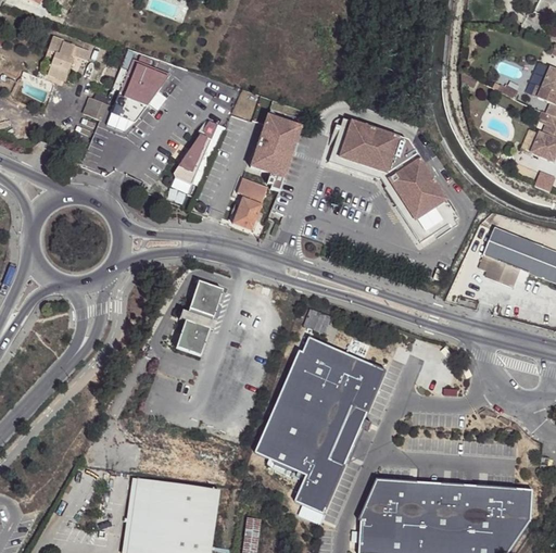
[(64,42),(53,38),(47,59),(53,62),(49,76),(67,83),(76,58),(89,62),(91,53),(63,44),(64,42)]
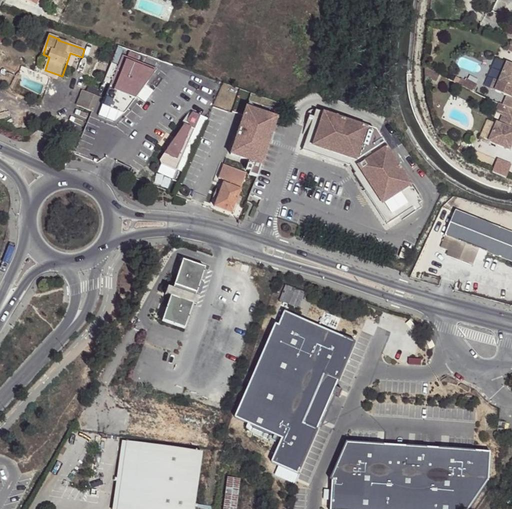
[(495,74),(491,85),(504,89),(508,91),(511,79),(511,60),(502,56),(495,74)]
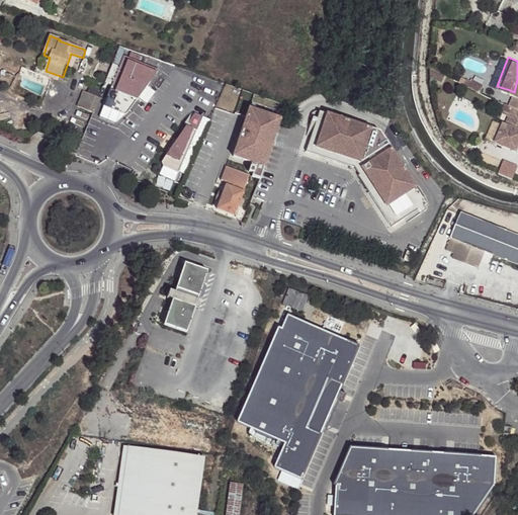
[(440,79),(444,72),(431,65),(431,74),(440,79)]
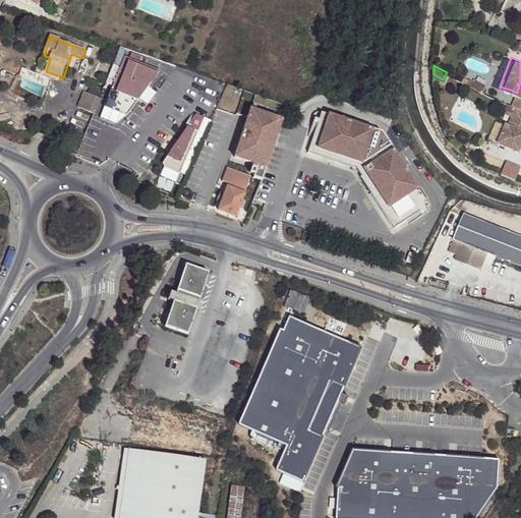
[(496,84),(500,87),(504,75),(500,73),(496,84)]
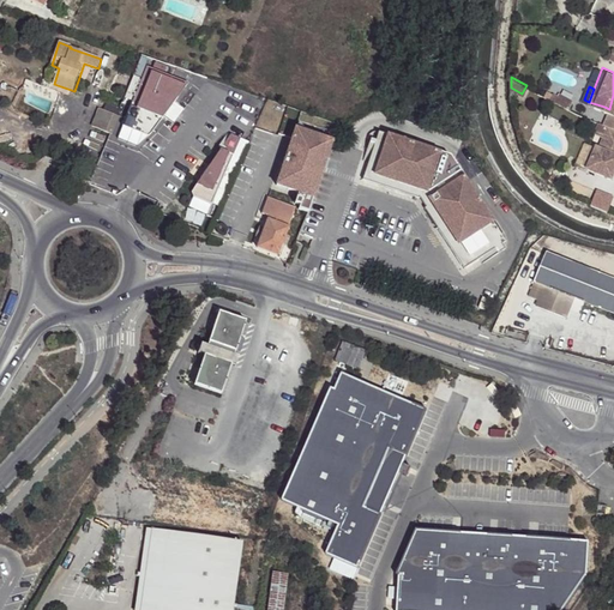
[(569,107),(572,97),(559,90),(558,94),(546,88),(543,94),(569,107)]
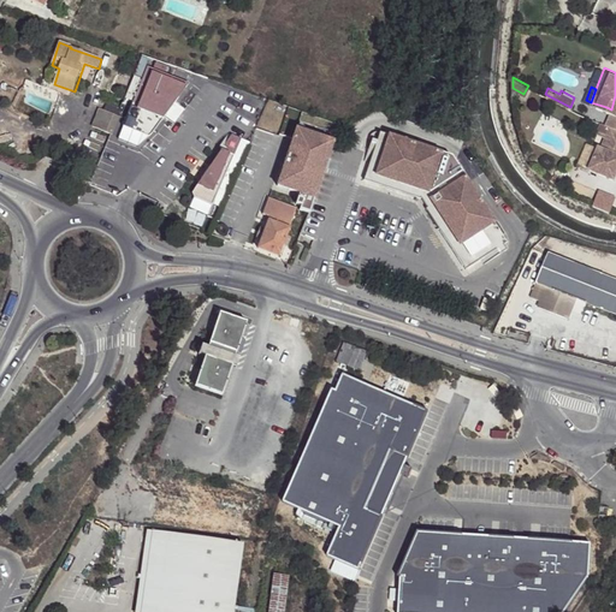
[(122,116),(101,107),(94,126),(114,134),(122,116)]
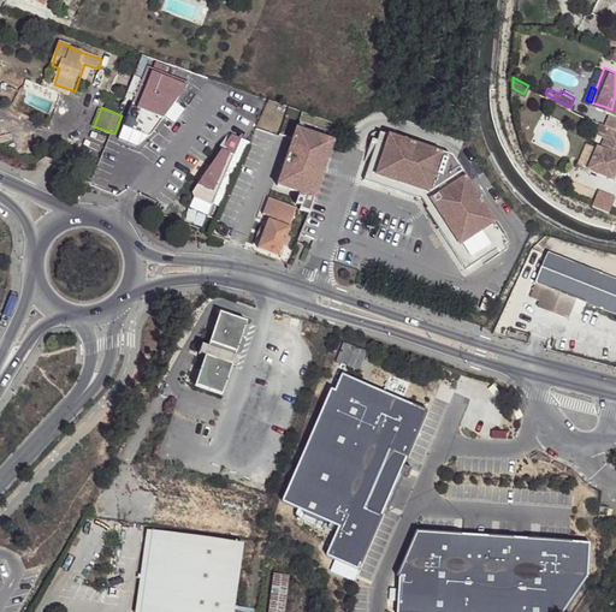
[(615,111),(611,110),(606,107),(602,118),(605,120),(602,130),(606,132),(602,143),(598,141),(596,141),(587,162),(612,172),(615,161),(615,111)]
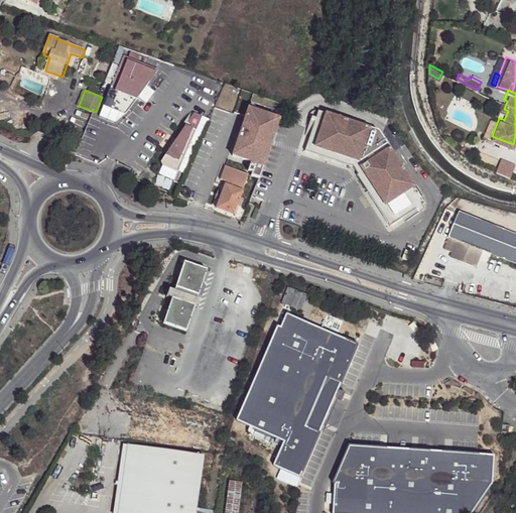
[(250,103),(232,153),(250,159),(248,168),(252,170),(251,173),(259,175),(276,125),(282,109),(267,104),(266,107),(250,103)]
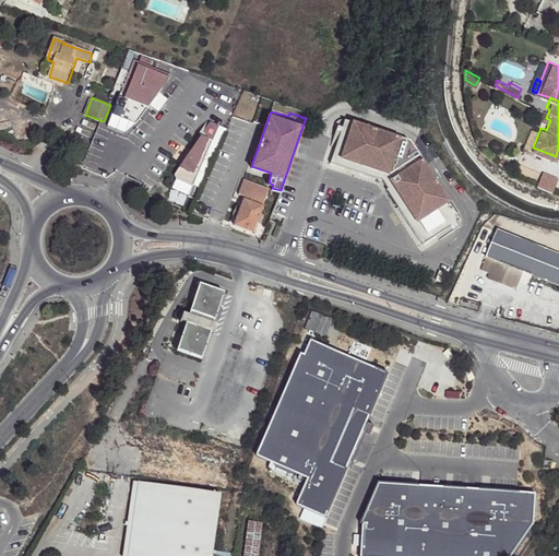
[(341,116),(337,123),(333,122),(326,143),(331,144),(326,160),(381,178),(383,178),(389,187),(387,187),(406,220),(423,243),(438,234),(440,238),(460,225),(458,220),(461,217),(423,158),(419,161),(416,155),(419,154),(411,140),(341,116)]
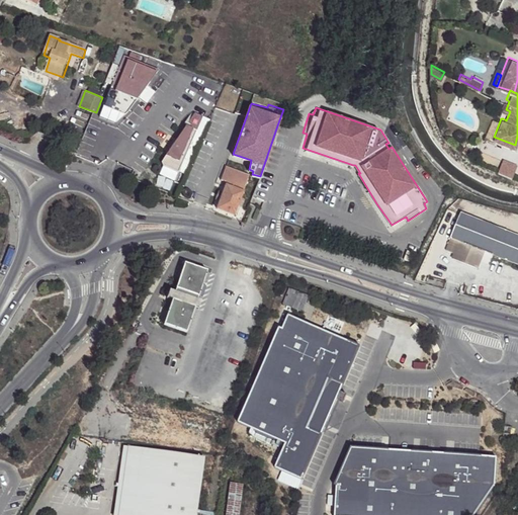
[(193,109),(161,159),(162,162),(178,169),(201,113),(193,109)]
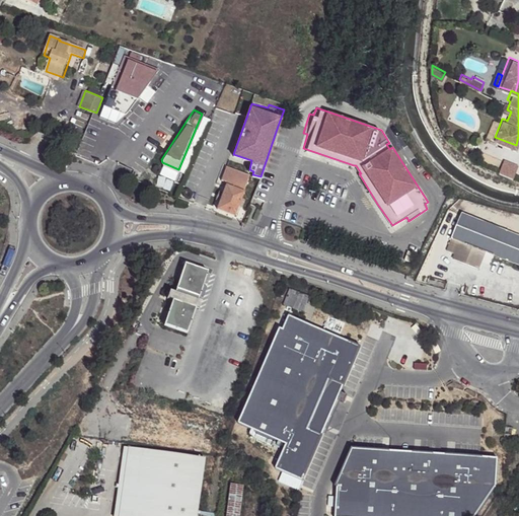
[(384,131),(381,130),(389,143),(392,141),(384,131)]
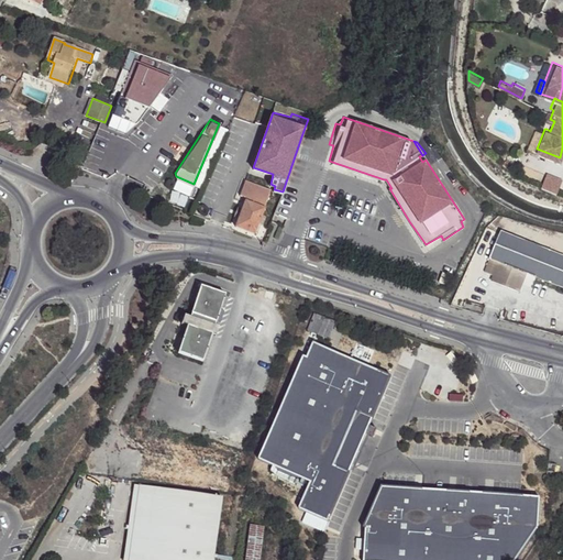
[(505,155),(500,161),(506,165),(510,160),(505,155)]
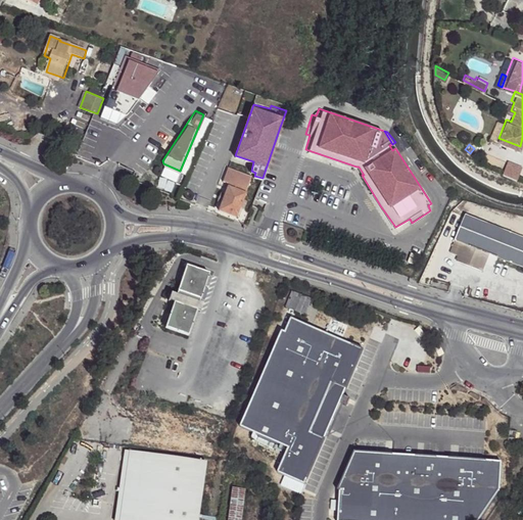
[(522,166),(508,162),(504,177),(519,181),(522,166)]
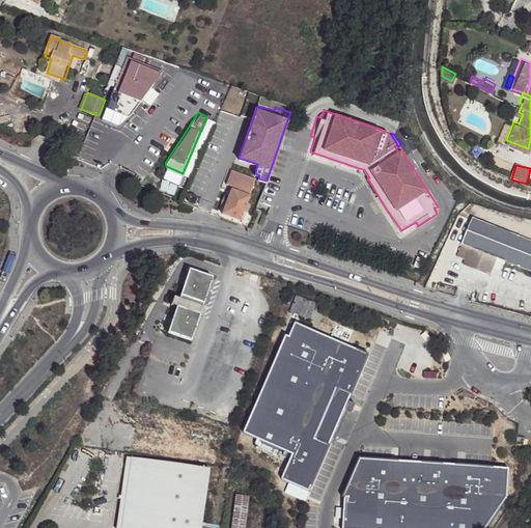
[(224,204),(221,212),(240,219),(247,202),(255,178),(231,169),(224,186),(230,188),(227,195),(224,204)]
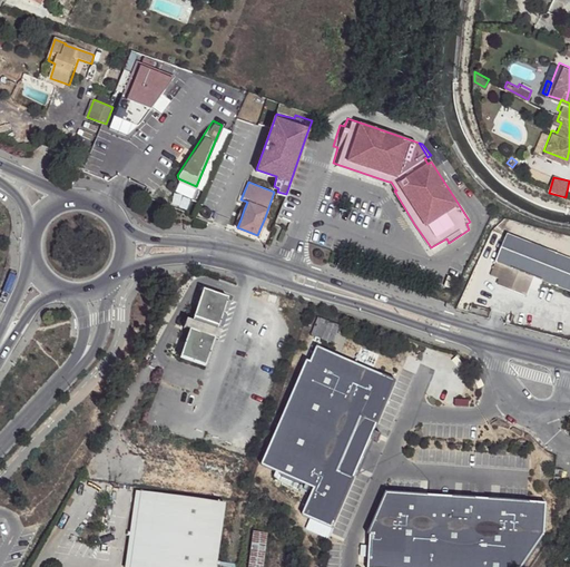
[(377,201),(369,198),(365,212),(373,214),(377,201)]
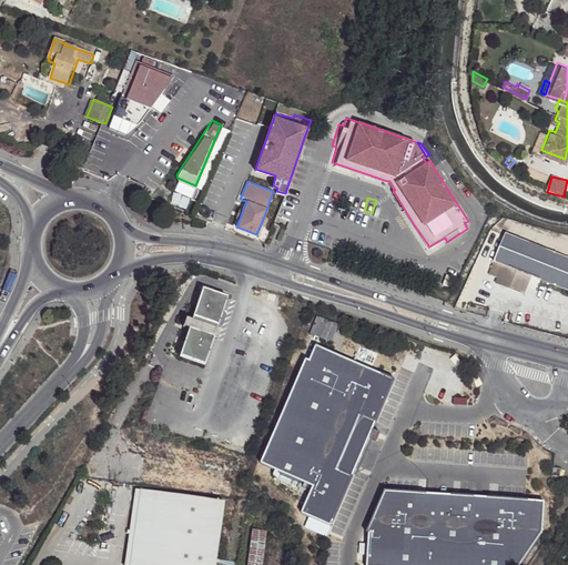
[(264,217),(256,234),(260,235),(263,225),(264,226),(267,218),(264,217)]
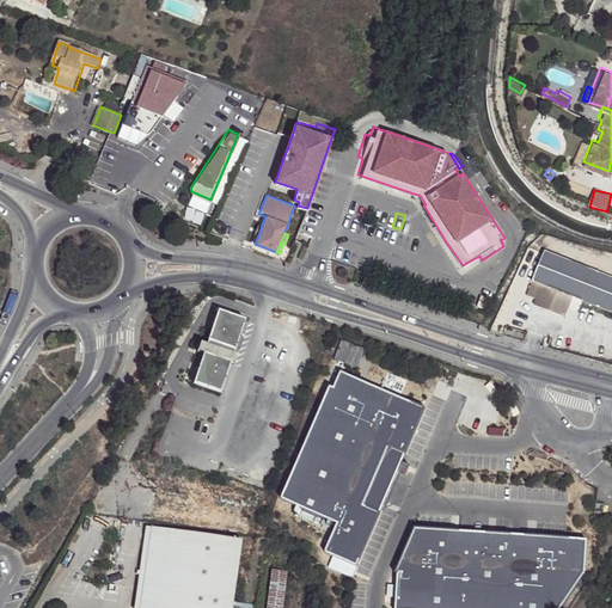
[(611,275),(544,250),(533,278),(527,293),(538,296),(536,302),(564,313),(573,294),(611,309),(611,275)]
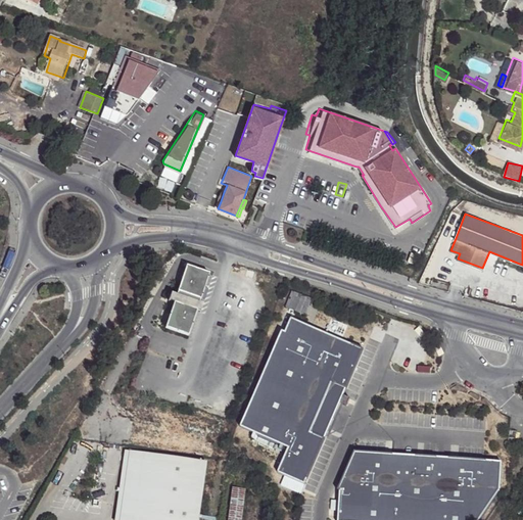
[(209,271),(187,263),(178,288),(189,292),(185,303),(175,299),(167,325),(189,332),(197,308),(203,290),(209,271)]
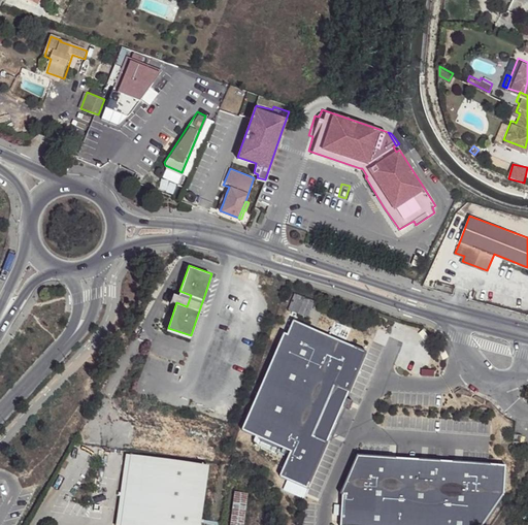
[(191,295),(179,291),(178,295),(173,293),(171,300),(176,302),(187,306),(191,295)]
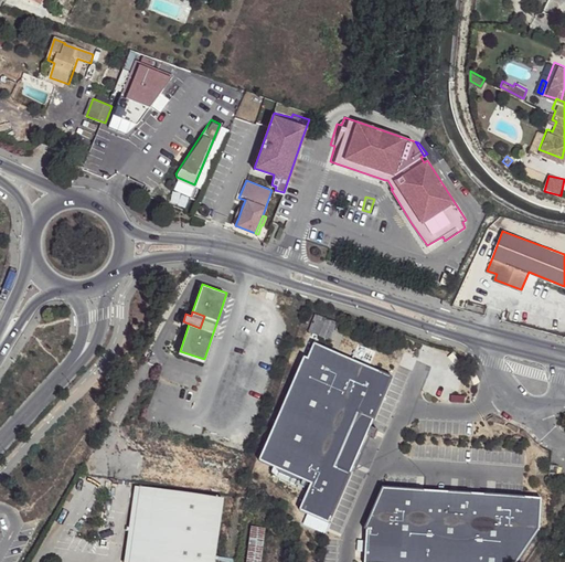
[(223,315),(220,314),(213,332),(217,333),(223,315)]
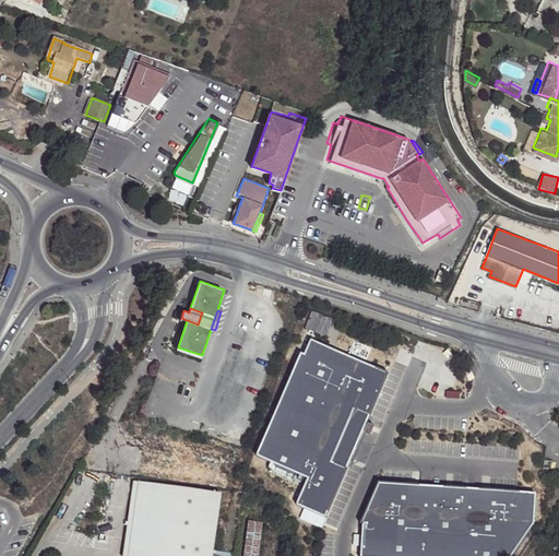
[(390,373),(312,342),(306,358),(304,357),(263,461),(314,481),(305,507),(333,519),(353,469),(337,463),(358,409),(373,414),(390,373)]
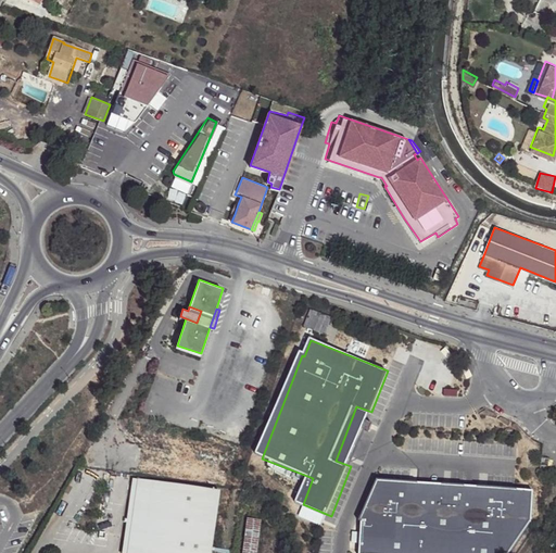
[(210,552),(219,488),(138,477),(127,552),(133,552),(210,552)]
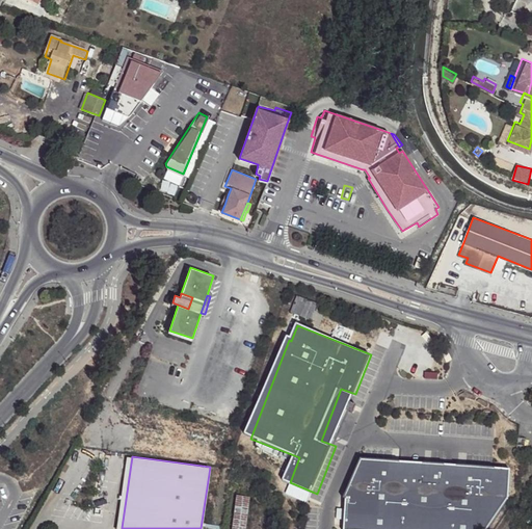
[(514,471),(362,458),(345,496),(345,528),(348,528),(347,528),(491,528),(512,500),(514,471)]
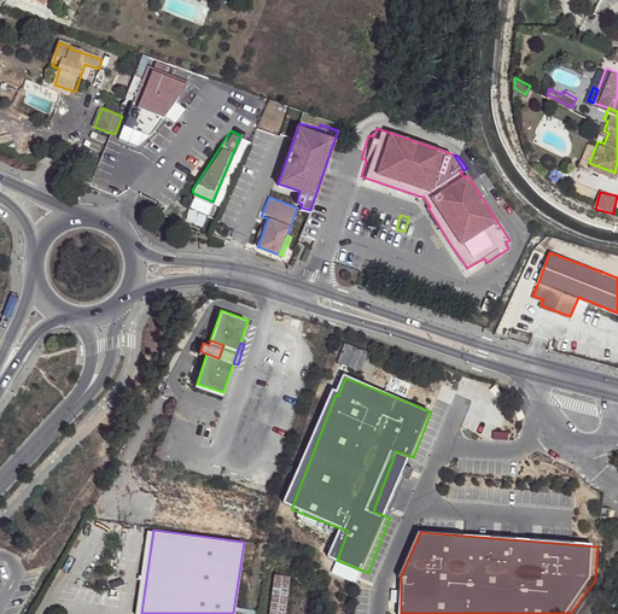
[(269,613),(285,613),(292,574),(277,572),(269,613)]
